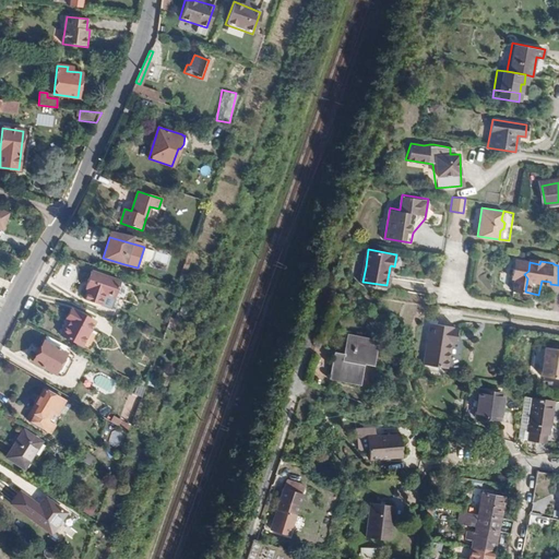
[(93,271),(87,288),(91,289),(87,300),(103,306),(107,293),(117,296),(122,281),(93,271)]
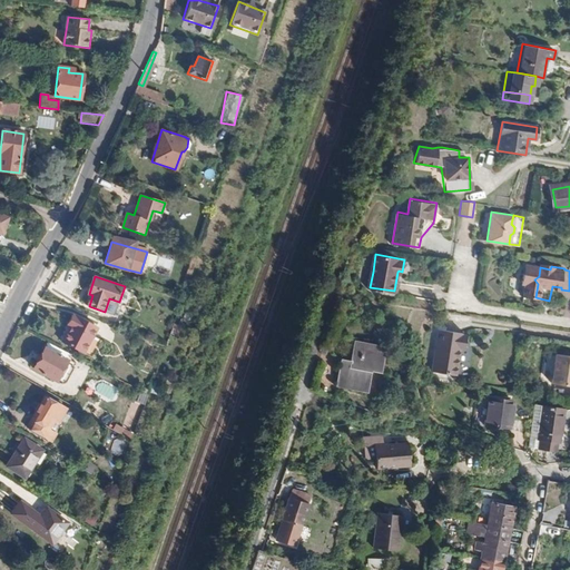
[(64,322),(56,338),(87,352),(95,334),(87,331),(90,323),(65,312),(61,321),(64,322)]
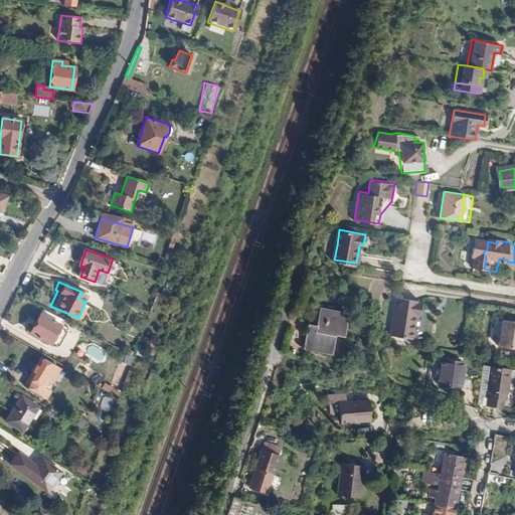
[(397,298),(390,334),(411,338),(415,316),(419,316),(422,303),(419,303),(418,301),(397,298)]
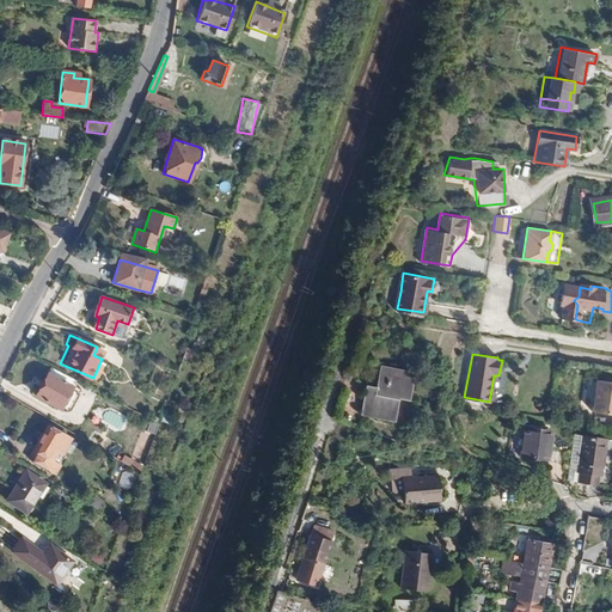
[(51,367),(36,396),(59,409),(60,408),(68,412),(78,396),(77,391),(72,389),(77,380),(51,367)]
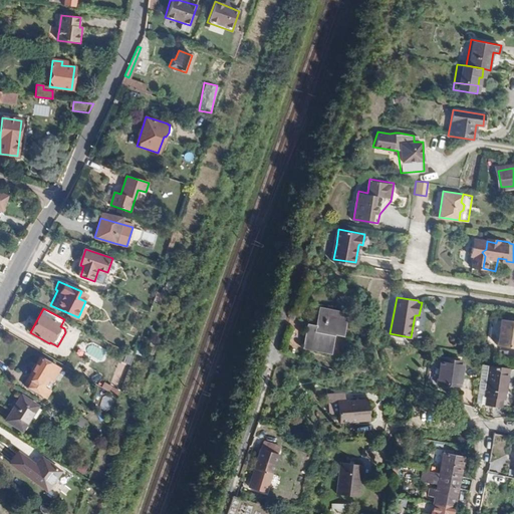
[(323,308),(321,321),(313,320),(309,346),(335,350),(339,326),(347,327),(350,311),(323,308)]
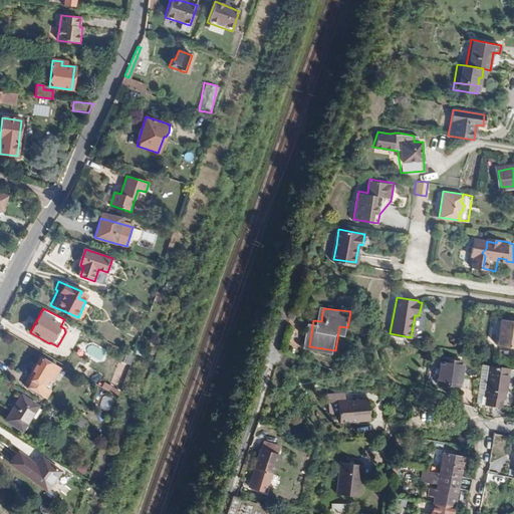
[(513,322),(502,320),(498,346),(513,348),(513,322)]
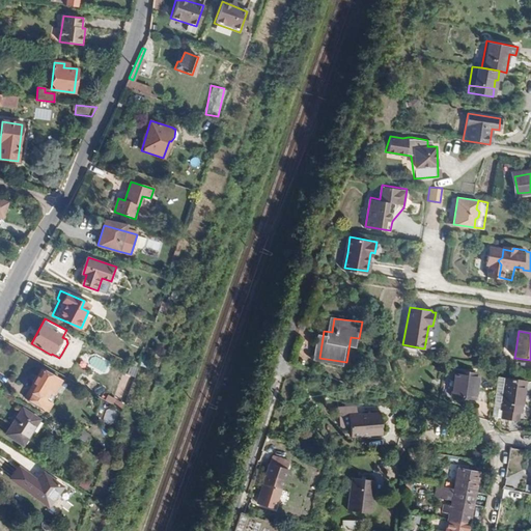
[(27,362),(12,388),(33,400),(48,374),(27,362)]
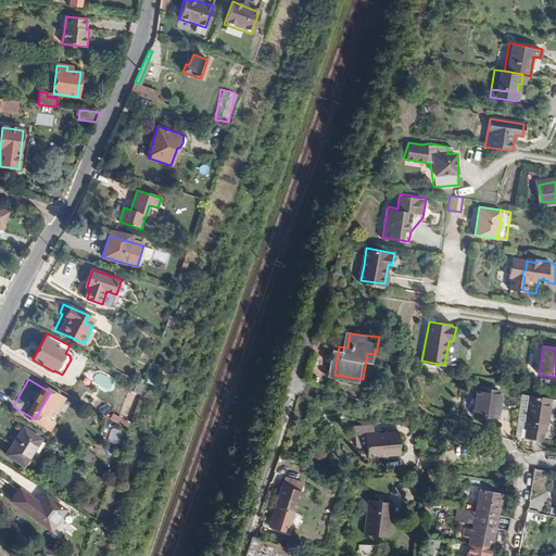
[(471,414),(494,417),(498,392),(476,388),(471,414)]
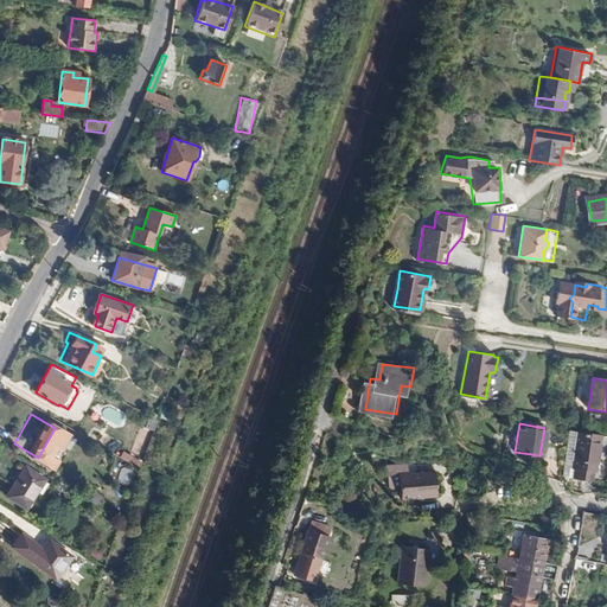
[(568,430),(561,475),(572,477),(579,433),(568,430)]
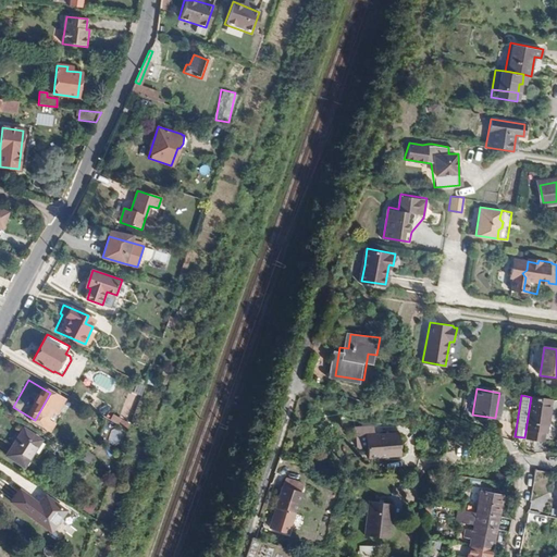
[(556,400),(531,397),(524,437),(553,443),(556,417),(556,400)]
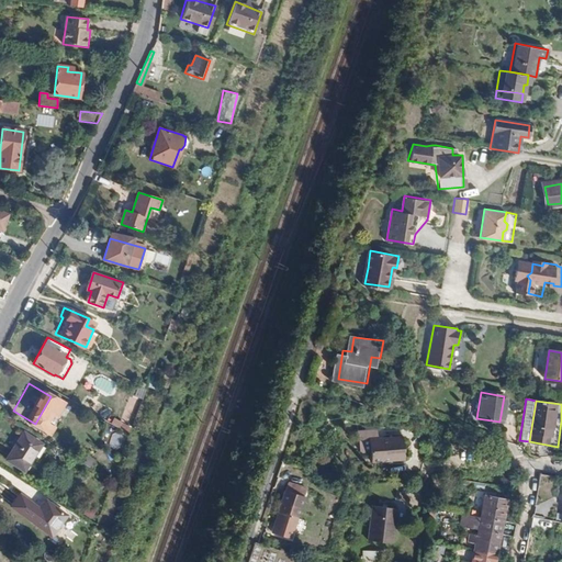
[(120,427),(130,434),(132,428),(122,422),(120,427)]
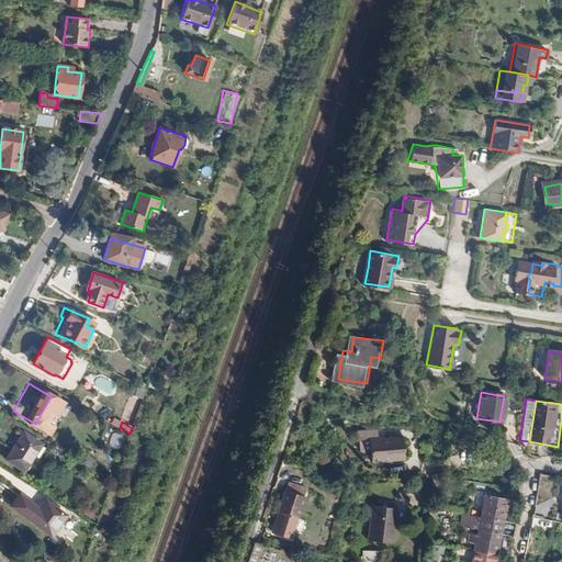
[(379,439),(381,461),(413,459),(411,437),(388,438),(386,429),(368,430),(368,439),(379,439)]
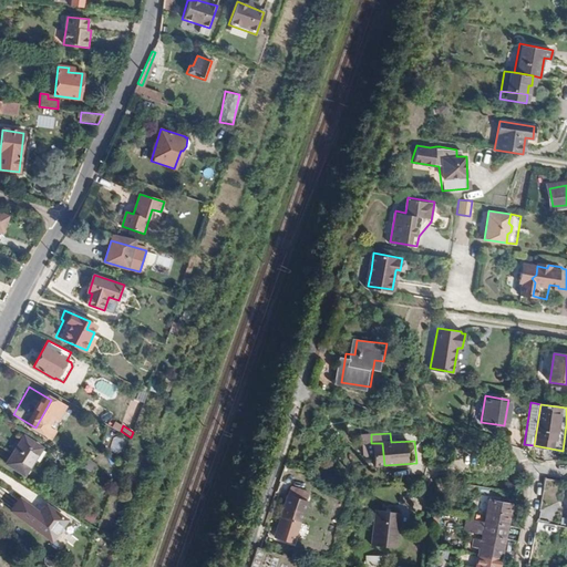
[(109,450),(117,453),(123,439),(114,435),(109,450)]
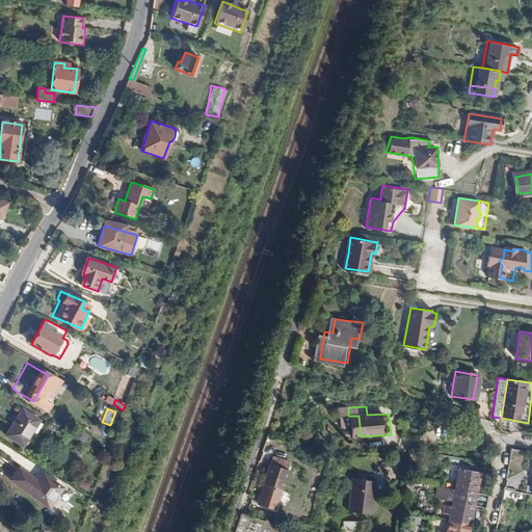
[(22,409),(6,436),(23,447),(40,421),(22,409)]
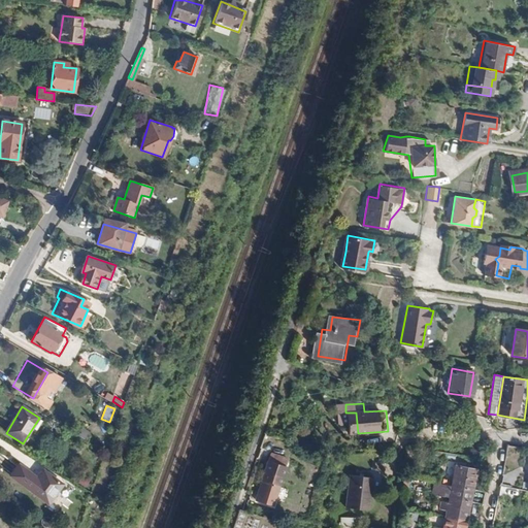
[(73,433),(86,438),(90,431),(77,425),(73,433)]
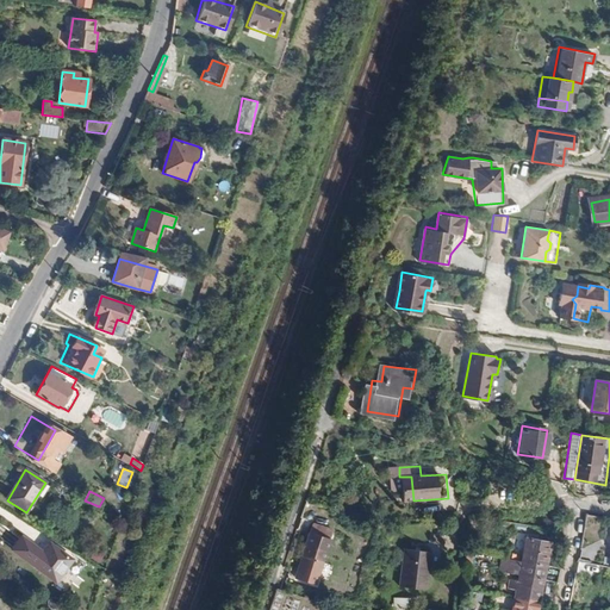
[(312,521),(294,573),(307,578),(311,568),(321,572),(325,555),(323,555),(331,527),(312,521)]
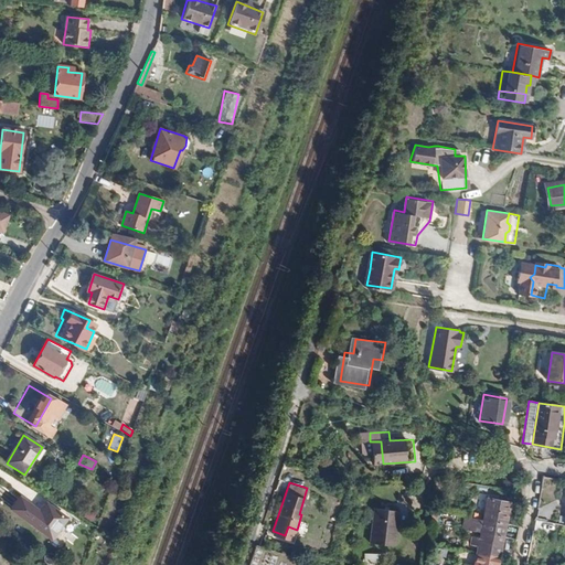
[(490,496),(484,521),(505,525),(510,503),(500,501),(500,498),(496,498),(496,496),(490,496)]
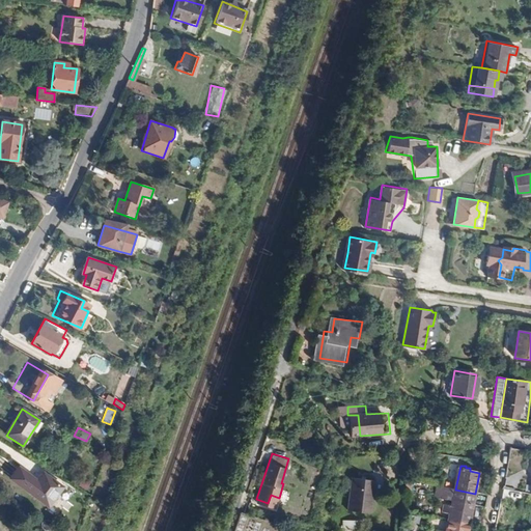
[(11,482),(50,506),(62,486),(43,473),(38,480),(20,469),(11,482)]
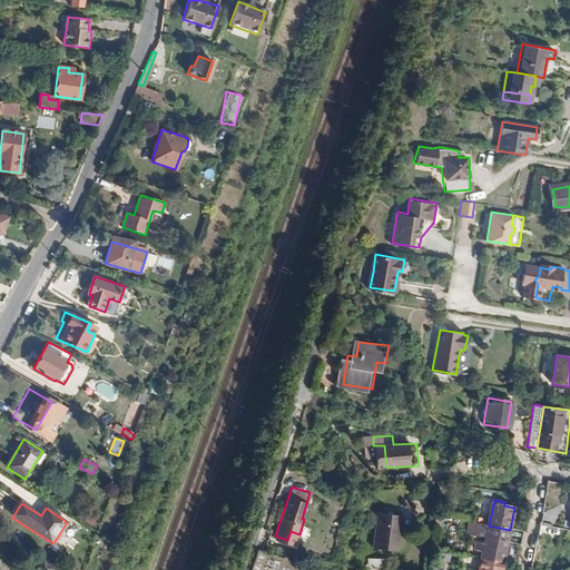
[(380,513),(375,548),(393,550),(392,514),(380,513)]
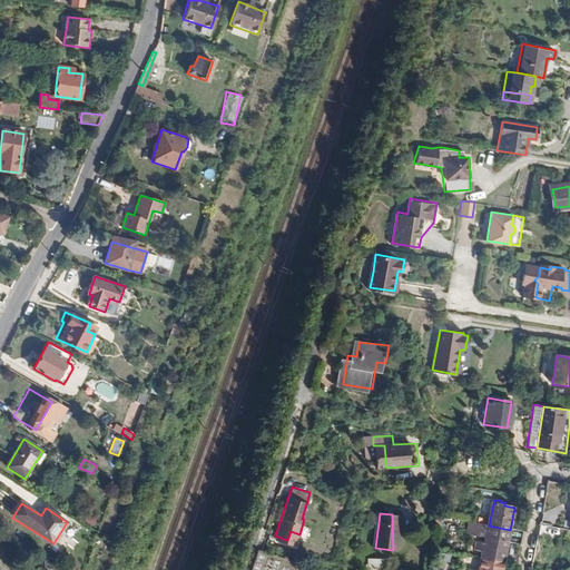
[(392,514),(393,550),(397,550),(403,516),(392,514)]
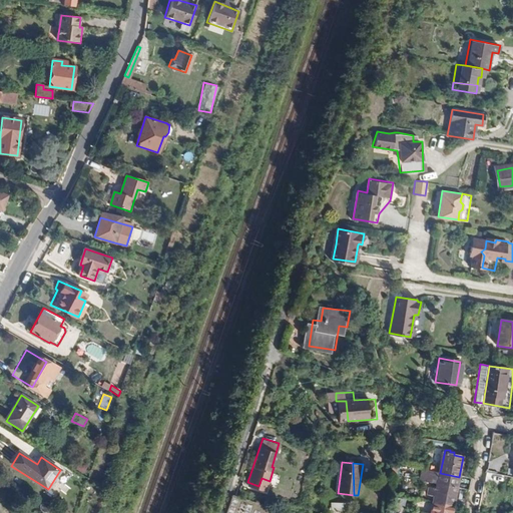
[(440,473),(437,485),(457,489),(459,477),(440,473)]
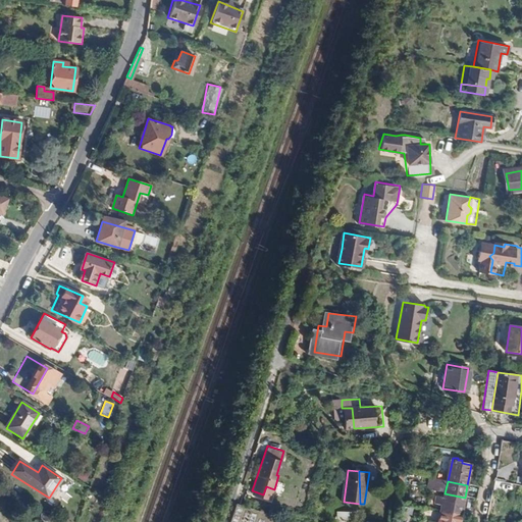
[(436,498),(436,503),(442,504),(441,511),(461,515),(465,498),(445,493),(444,499),(436,498)]
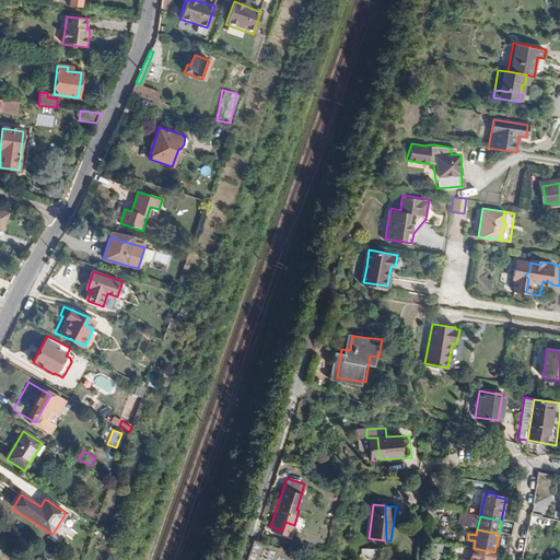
[(306,545),(323,549),(325,541),(308,537),(307,541),(306,545)]
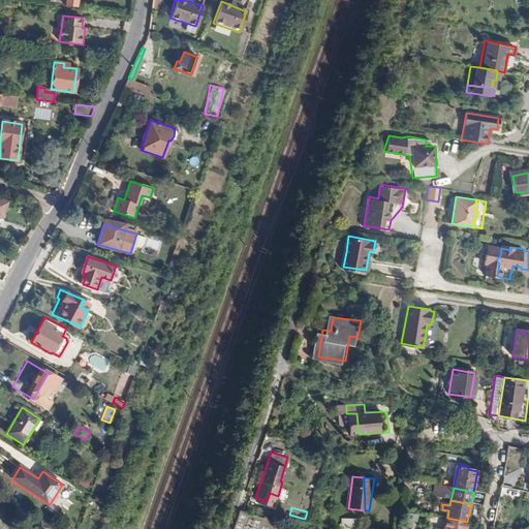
[(447,518),(445,528),(466,528),(467,522),(447,518)]
